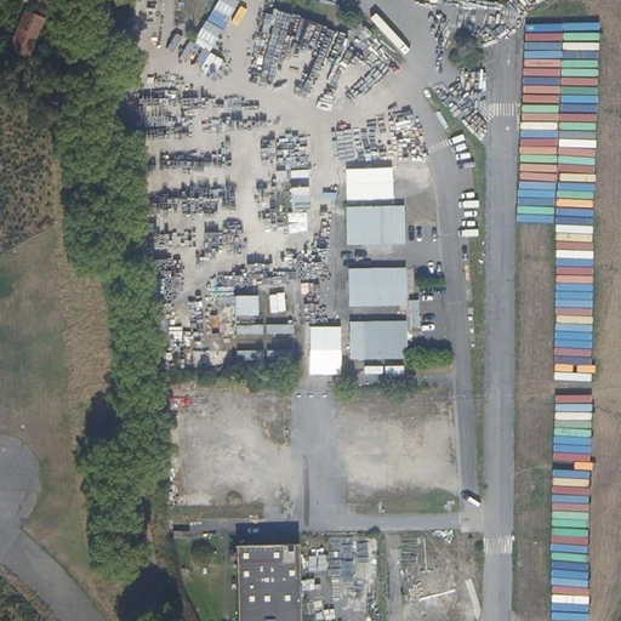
[(29,17),(13,52),(33,61),(47,24),(29,17)]
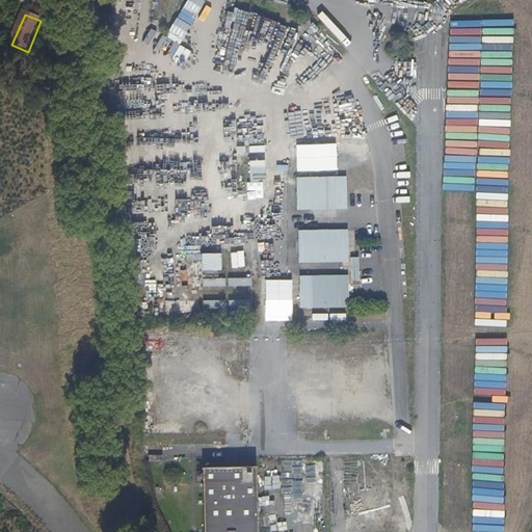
[(291,33),(299,42),(310,32),(300,23),(291,33)]
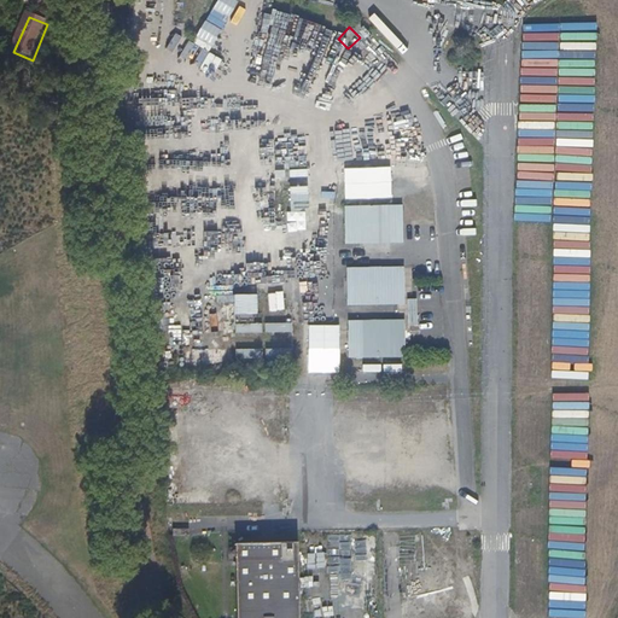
[(369,58),(382,46),(369,34),(359,46),(369,58)]
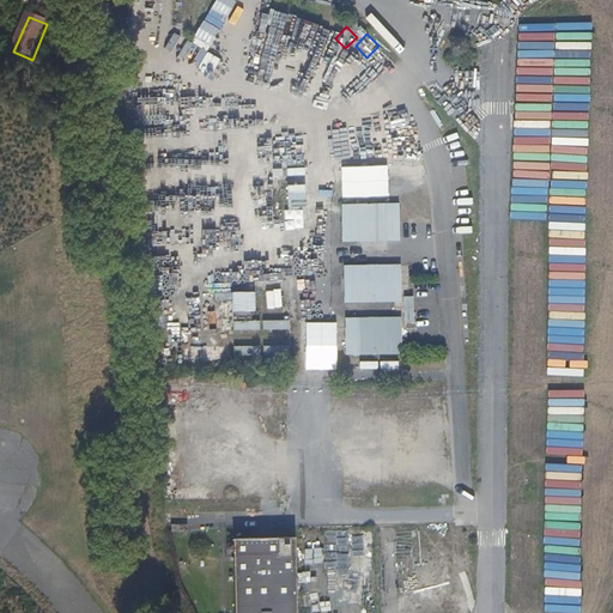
[(398,158),(398,173),(416,174),(417,159),(398,158)]
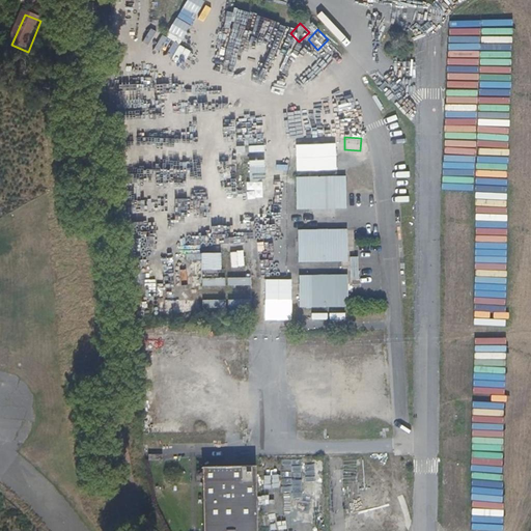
[(297,151),(249,154),(250,174),(298,172),(297,151)]
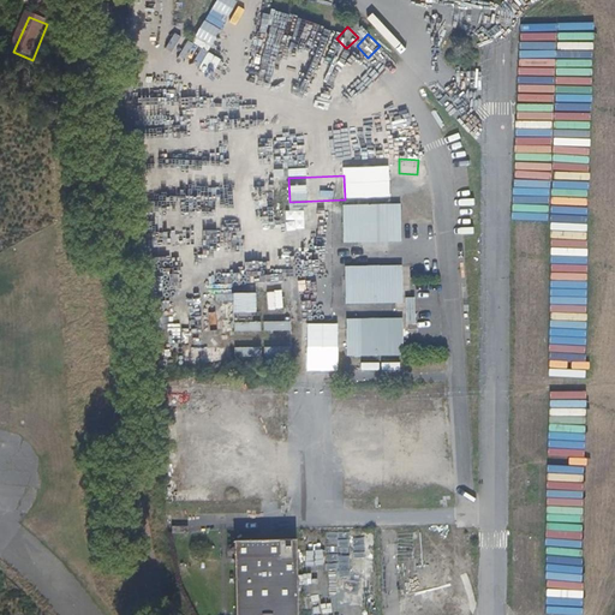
[(375,187),(353,189),(353,201),(375,201),(375,187)]
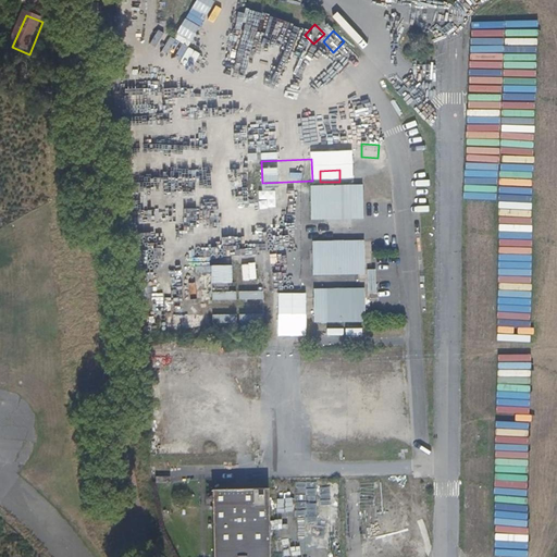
[(310,185),(310,220),(363,219),(363,184),(310,185)]
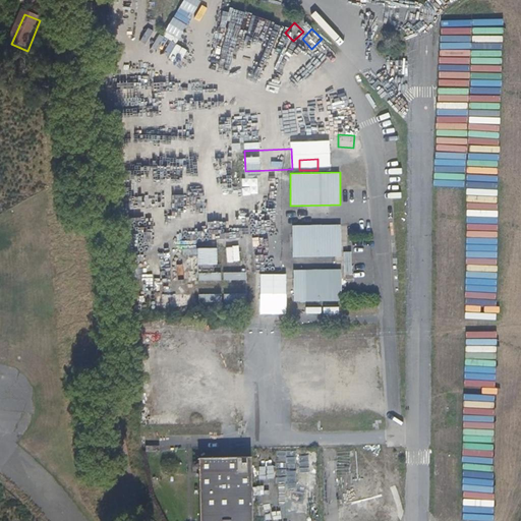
[(341,225),(292,225),(292,257),(296,257),(297,270),(293,270),(293,302),(342,302),(341,225)]
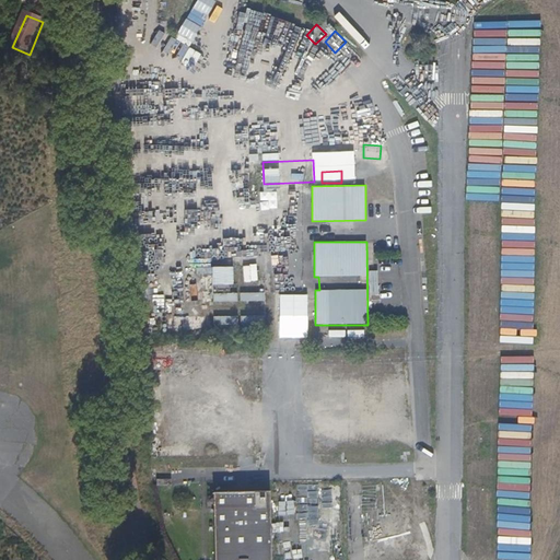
[(233,287),(232,267),(211,268),(212,288),(233,287)]
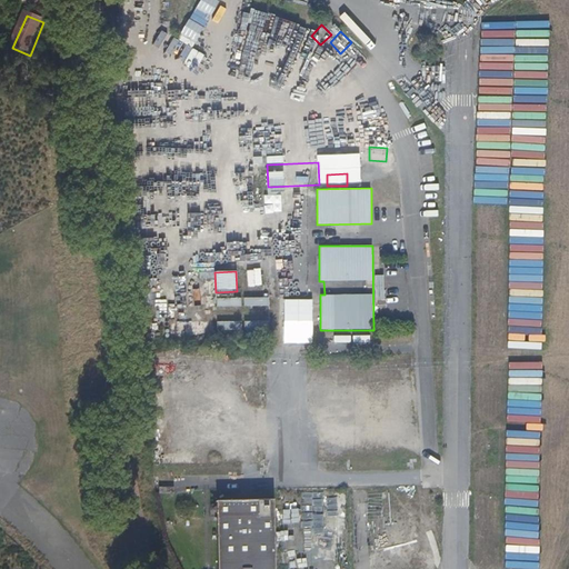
[(231,476),(231,459),(220,459),(219,475),(231,476)]
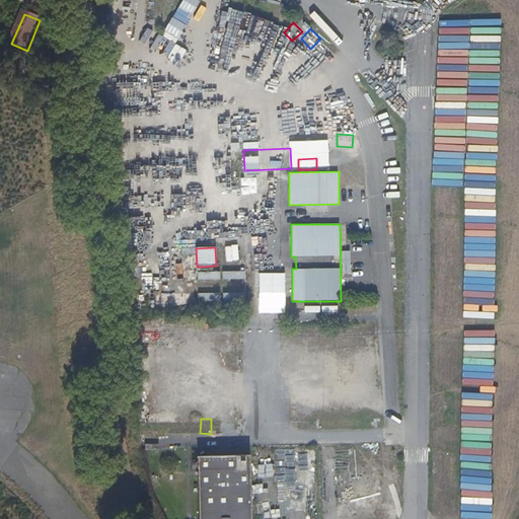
[(250,518),(249,455),(198,456),(199,518),(250,518)]
